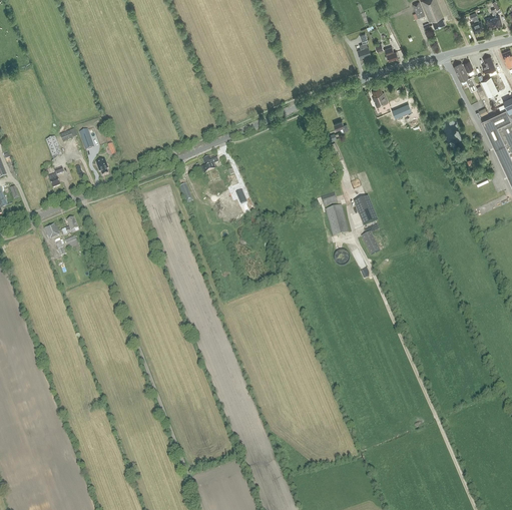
[(424,13),(418,0),(416,0),(411,2),(415,10),(412,11),(414,17),(424,13)]
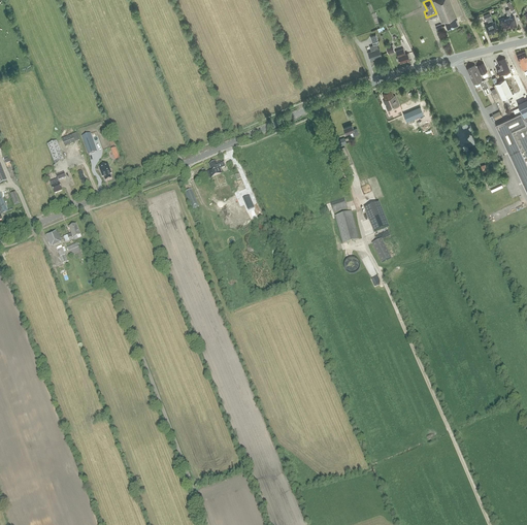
[(460,19),(464,17),(456,0),(432,0),(441,21),(443,20),(447,27),(457,23),(455,17),(456,17),(455,14),(458,13),(460,19)]
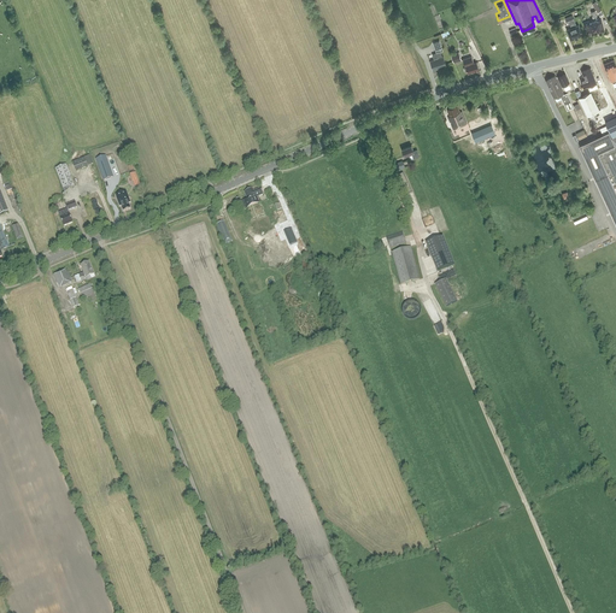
[(600,7),(596,0),(591,0),(597,10),(598,13),(602,11),(600,7)]
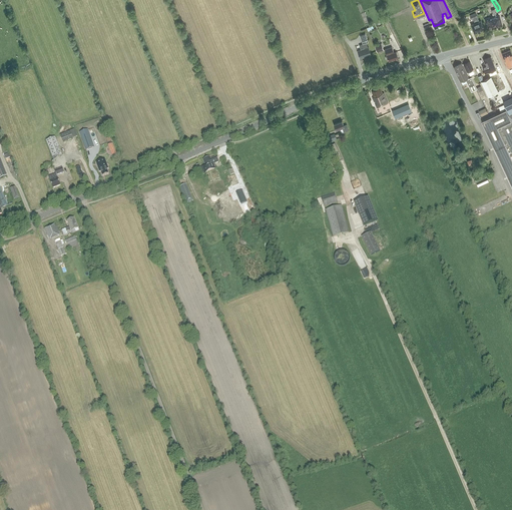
[(492,14),(484,16),(485,19),(488,19),(489,24),(496,22),(497,24),(500,23),(499,17),(499,16),(499,15),(498,15),(498,12),(495,13),(493,6),(490,7),(492,14)]
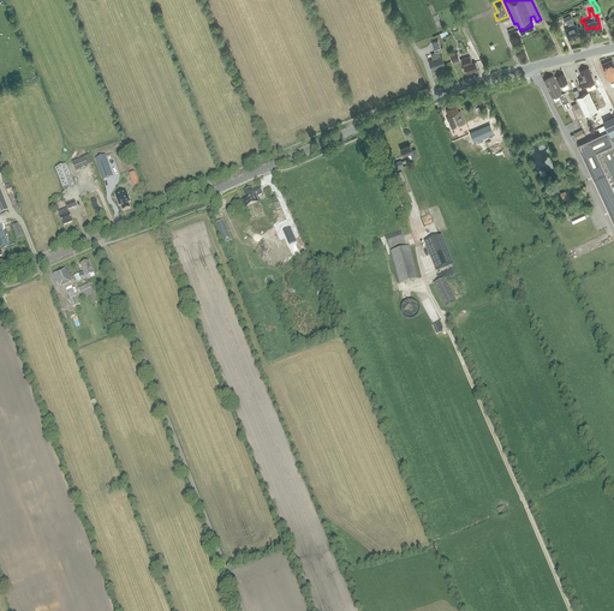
[(567,36),(579,31),(576,22),(573,22),(571,17),(570,12),(562,15),(565,19),(566,19),(568,24),(564,25),(567,36)]
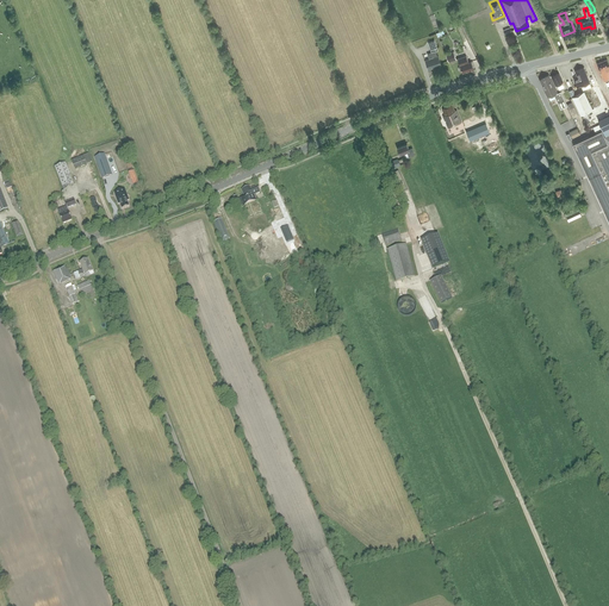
[(427,67),(440,62),(436,54),(434,49),(436,48),(435,42),(428,44),(430,50),(426,51),(428,56),(424,57),(427,67)]
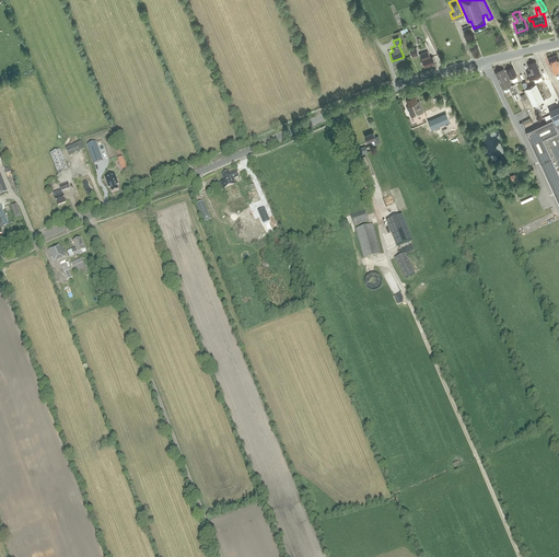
[(415,44),(408,46),(410,54),(418,51),(415,44)]
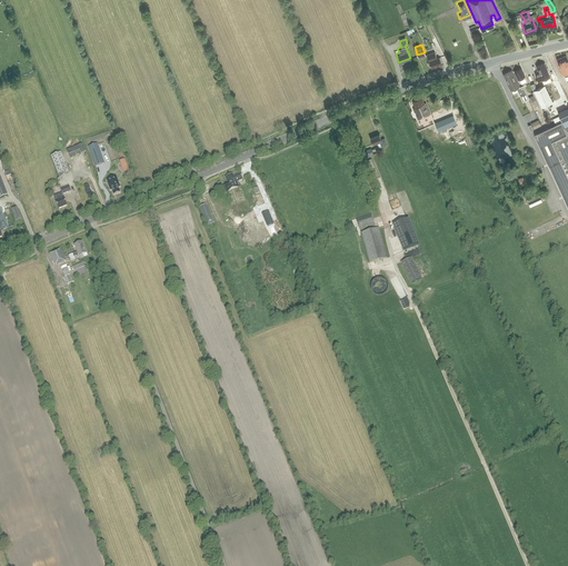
[(428,63),(429,63),(430,66),(440,61),(438,55),(436,56),(434,50),(426,52),(428,60),(427,60),(427,61),(427,63),(428,63)]
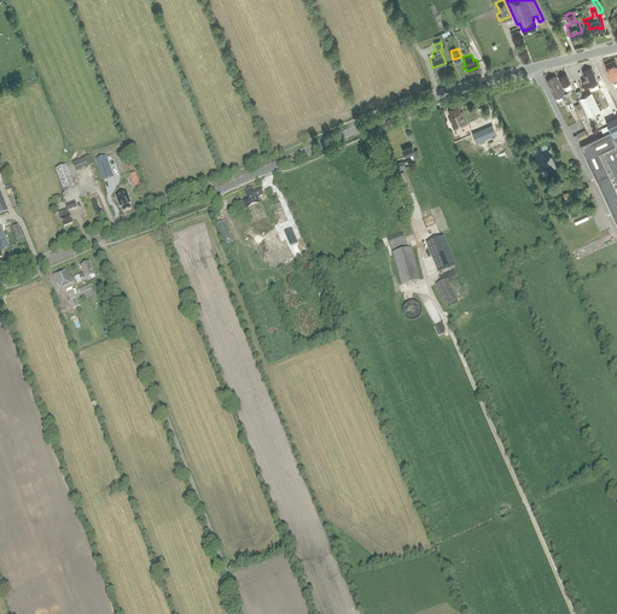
[(611,80),(616,76),(616,64),(616,65),(613,57),(604,60),(606,68),(606,69),(606,70),(607,70),(611,80)]
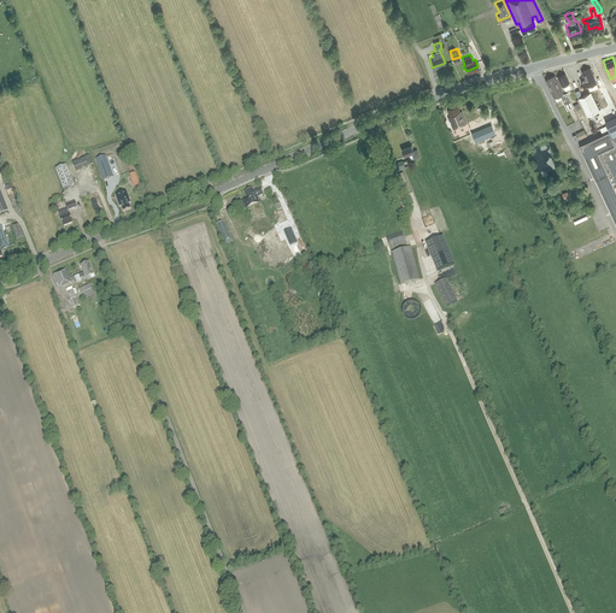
[(580,69),(582,75),(579,76),(582,86),(586,83),(586,84),(596,81),(590,65),(580,69)]
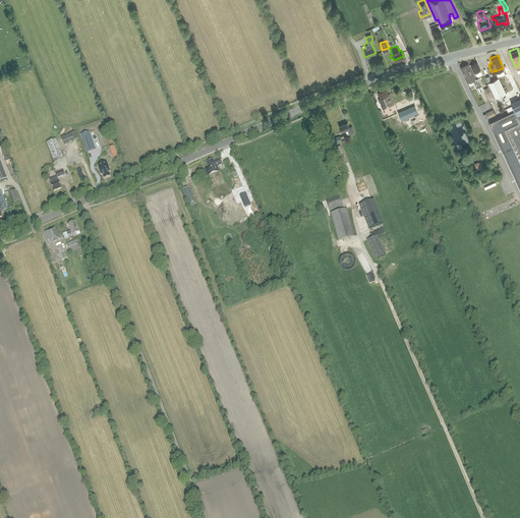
[(474,72),(475,71),(479,69),(479,67),(476,60),(470,63),(473,70),(474,72)]
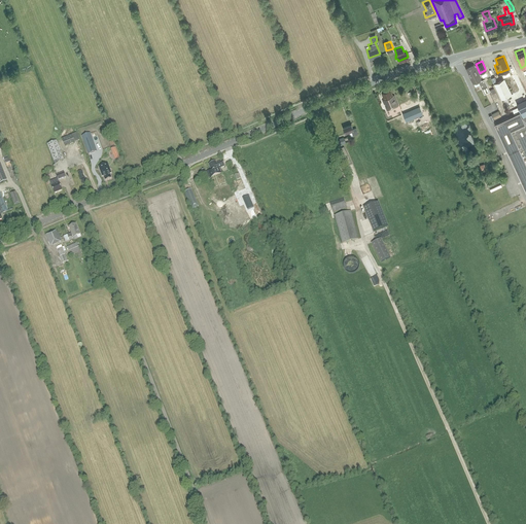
[(472,80),(477,78),(481,85),(487,83),(484,77),(480,78),(480,77),(472,63),(465,66),(467,71),(468,71),(469,73),(472,80)]
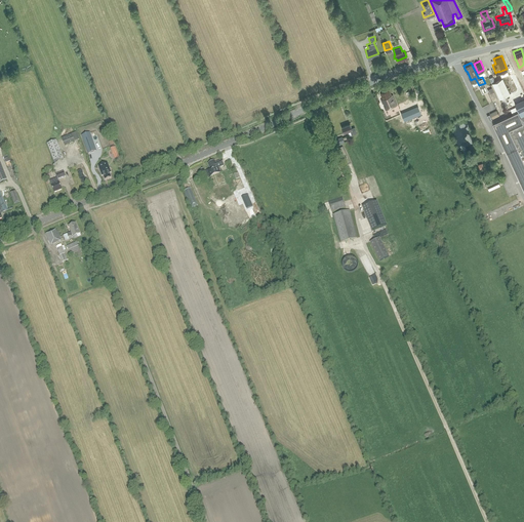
[(513,78),(518,75),(515,69),(510,72),(513,78)]
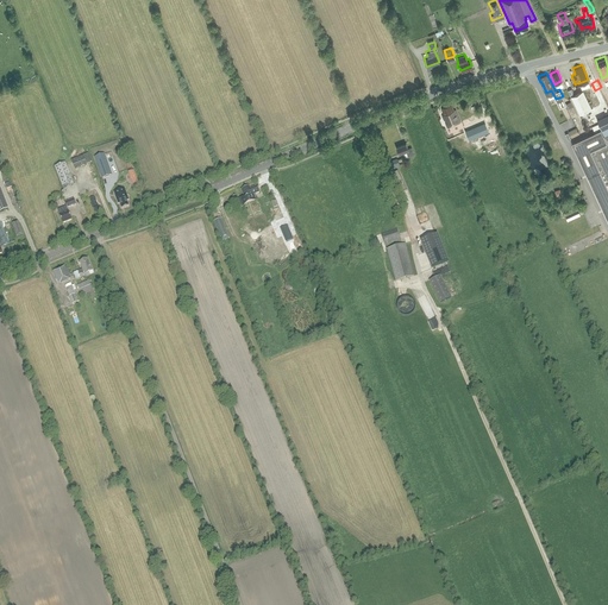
[(574,92),(570,94),(578,112),(590,106),(582,88),(574,92)]
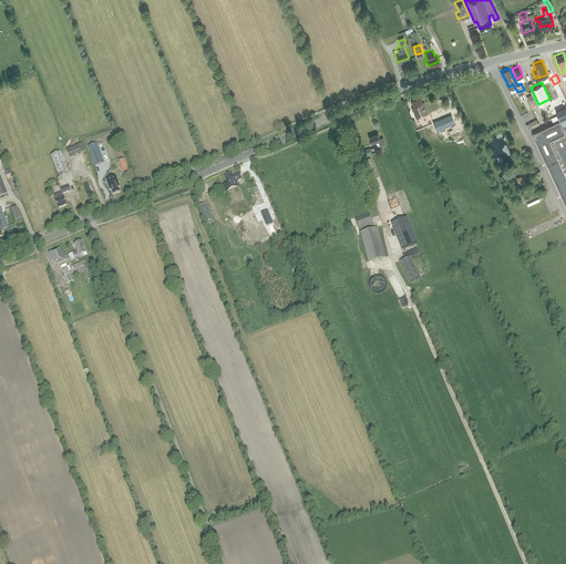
[(536,104),(531,92),(525,94),(532,106),(536,104)]
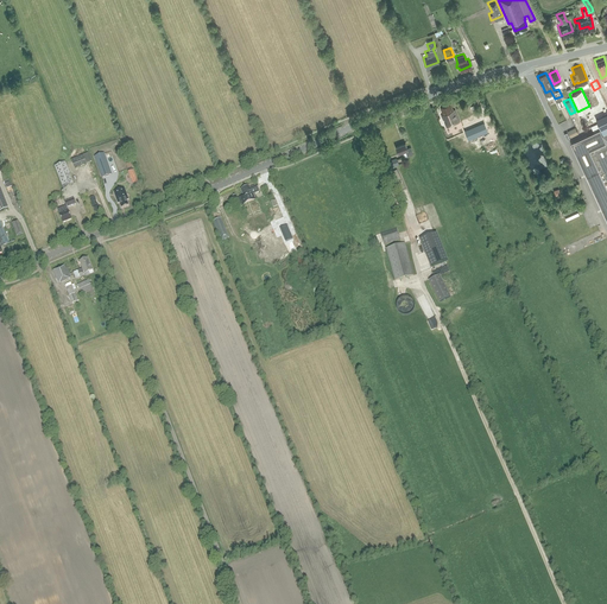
[(446,125),(459,119),(454,107),(451,108),(449,101),(440,106),(440,107),(434,110),(437,116),(441,115),(446,125)]
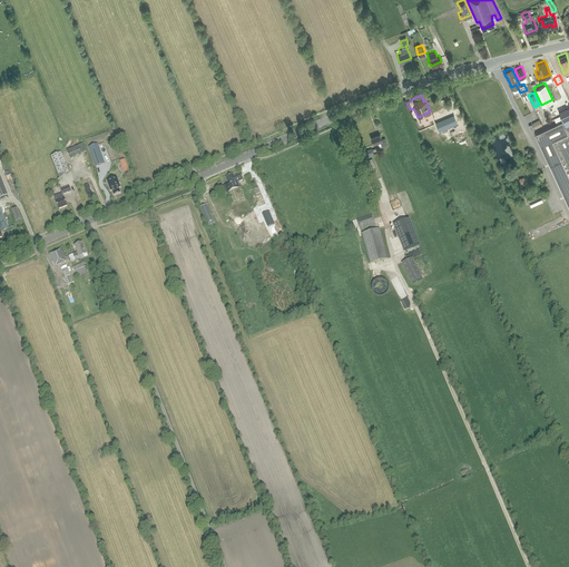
[(568,104),(557,109),(563,124),(568,120),(568,104)]
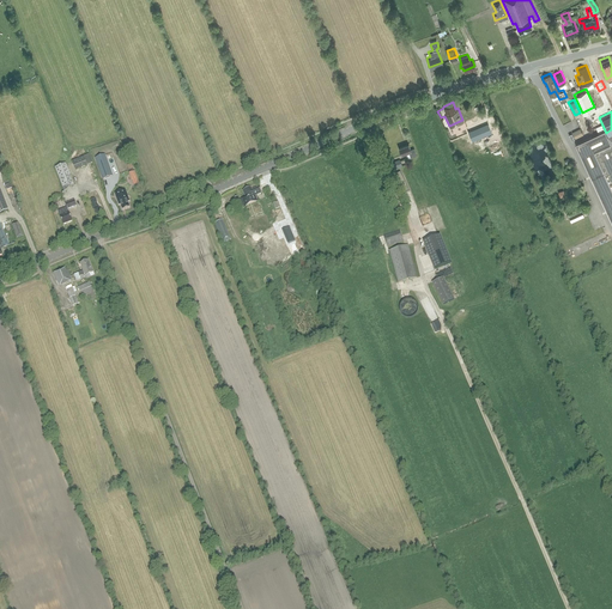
[(488,121),(467,131),(471,139),(491,129),(488,121)]
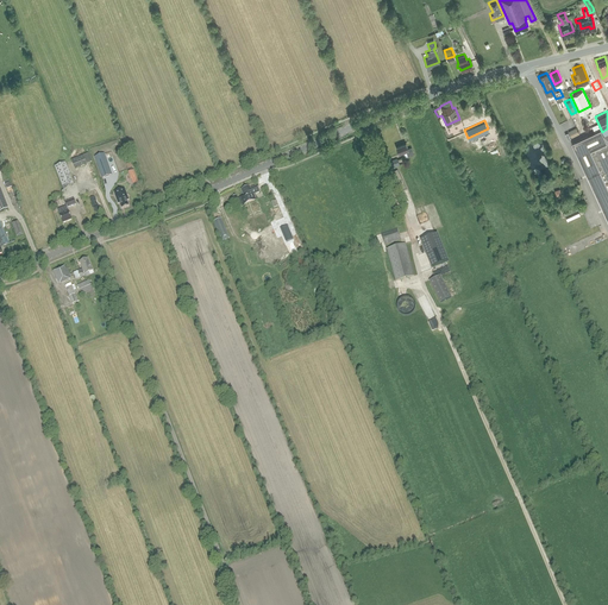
[(607,130),(602,133),(600,127),(570,140),(607,220),(607,130)]
